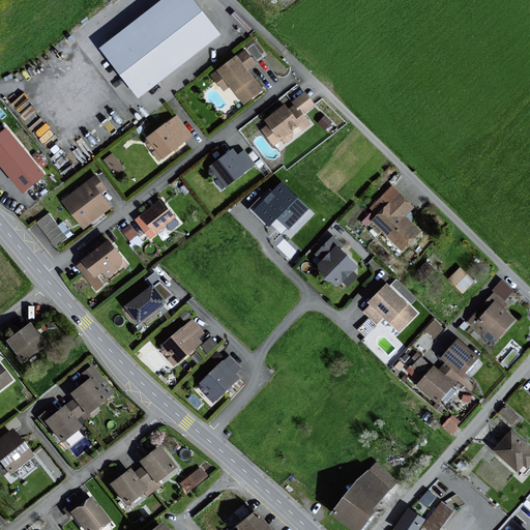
[(189,0),(163,0),(99,49),(137,97),(217,35),(189,0)]
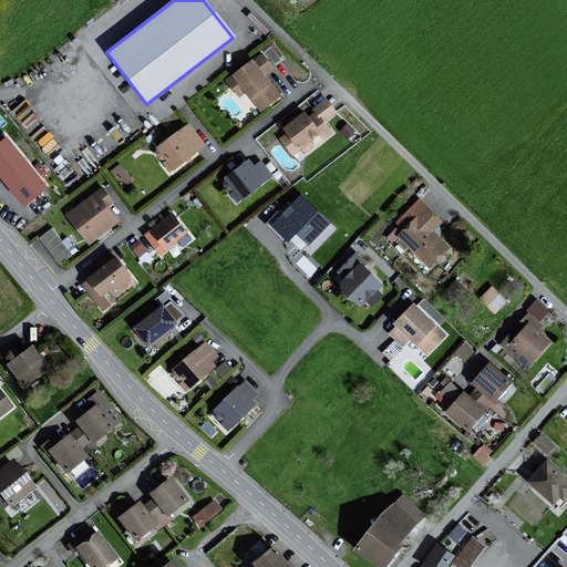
[(279,55),(270,43),(263,49),(274,64),(279,60),(277,57),(279,55)]
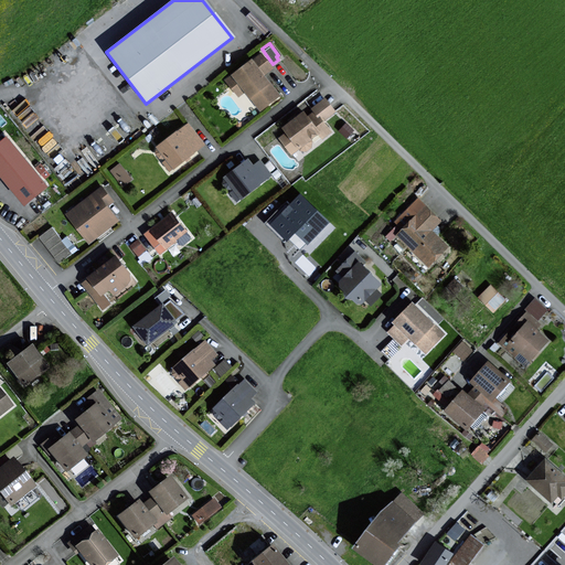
[(272,68),(260,55),(252,63),(251,62),(226,81),(238,96),(244,92),(248,97),(249,96),(259,110),(277,96),(262,76),(272,68)]
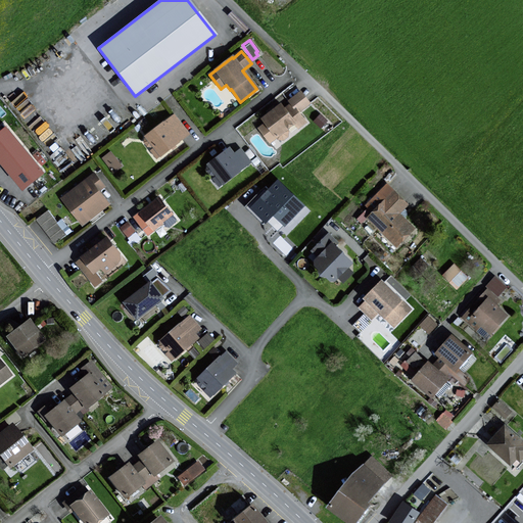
[(296,112),(307,103),(300,93),(289,102),(291,105),(283,110),(279,105),(262,120),(266,124),(259,129),(270,142),(276,137),(279,140),(287,134),(284,131),(294,124),(297,128),(304,123),(296,112)]
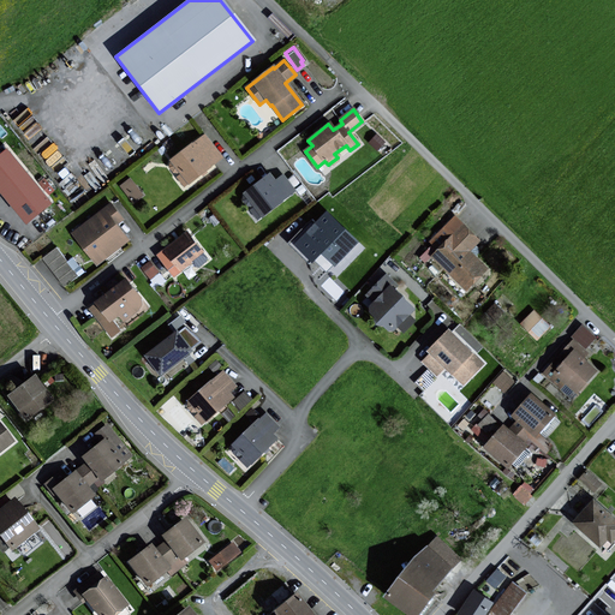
[(220,157),(204,136),(171,161),(180,175),(178,178),(183,185),(220,157)]
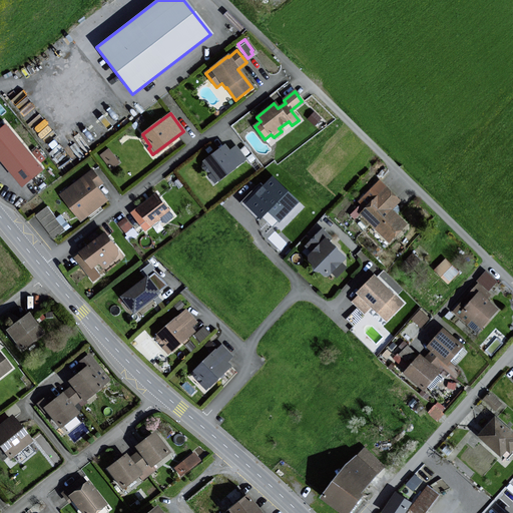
[(28,156),(4,126),(0,129),(0,163),(19,187),(40,171),(35,165),(42,160),(35,151),(28,156)]
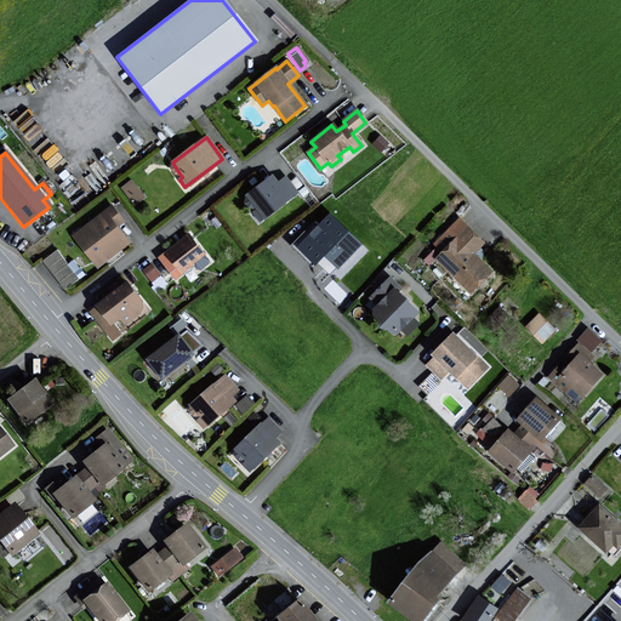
[(262,220),(297,193),(285,177),(278,183),(272,176),(245,195),(248,199),(244,201),(249,208),(252,205),(262,220)]
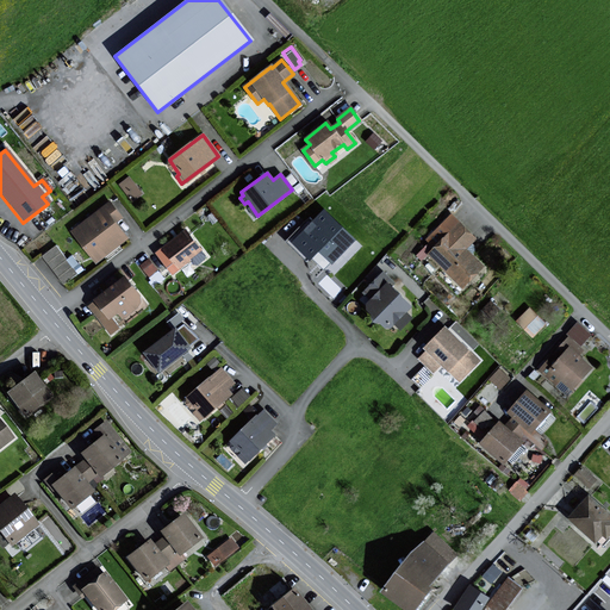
[(141,194),(129,179),(119,185),(132,201),(141,194)]
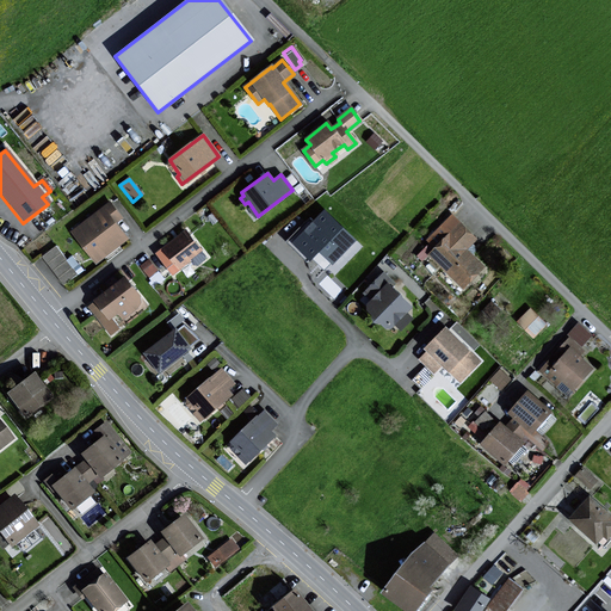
[(121,218),(109,204),(72,233),(96,264),(125,240),(113,224),(121,218)]
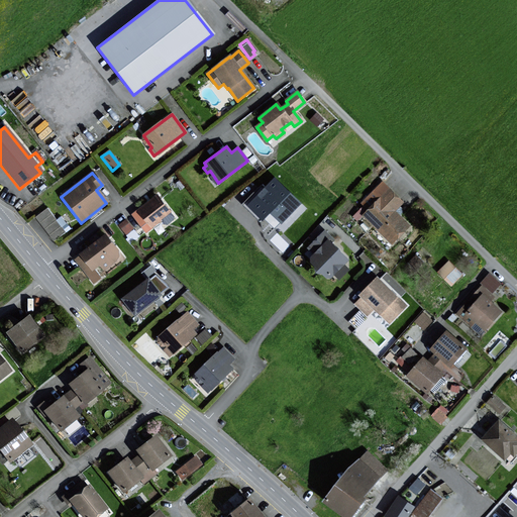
[(299,204),(274,180),(247,207),(261,220),(269,212),(280,223),(299,204)]
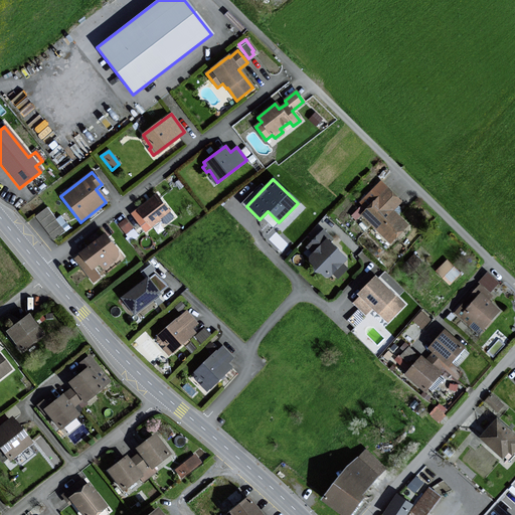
[(391,210),(399,202),(380,183),(361,202),(368,209),(362,216),(390,242),(407,225),(391,210)]
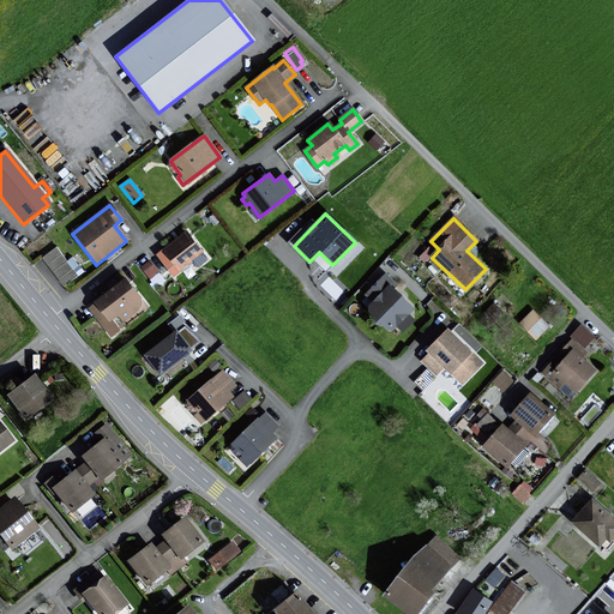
[(172,274),(202,253),(190,236),(160,257),(172,274)]
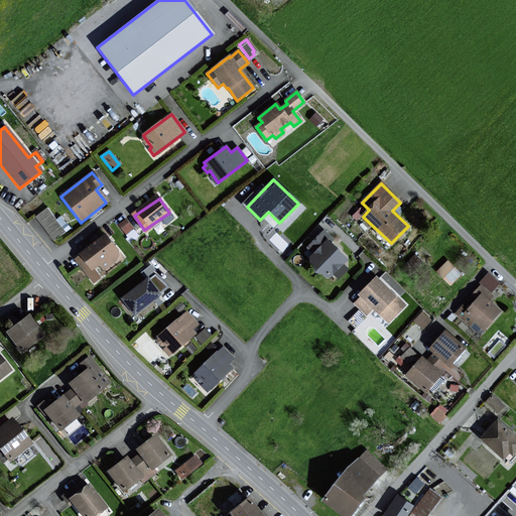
[(46,206),(36,215),(55,237),(67,227),(46,206)]
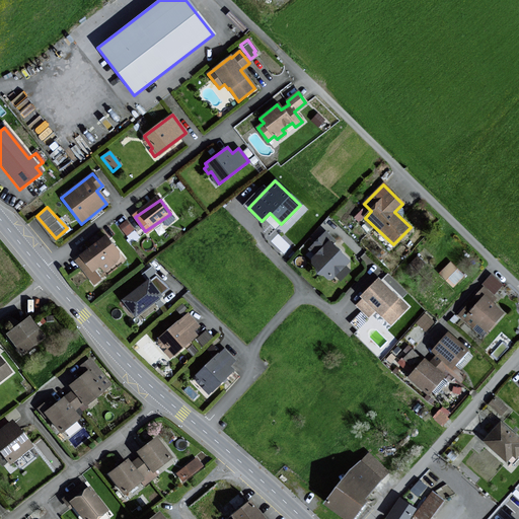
[(128,216),(119,223),(127,233),(136,227),(128,216)]
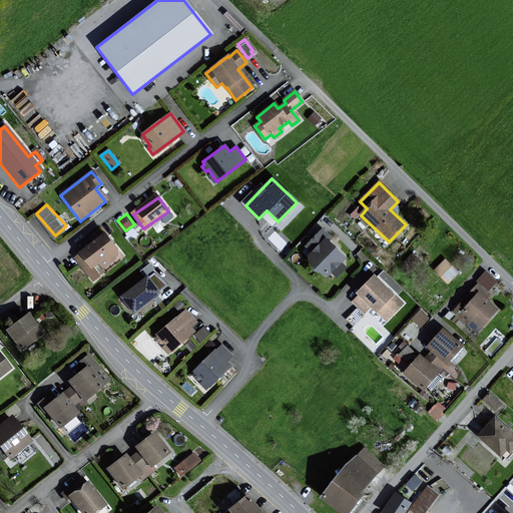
[(340,264),(344,259),(327,243),(331,238),(322,230),(307,246),(313,252),(308,258),(328,276),(331,273),(336,277),(345,268),(340,264)]
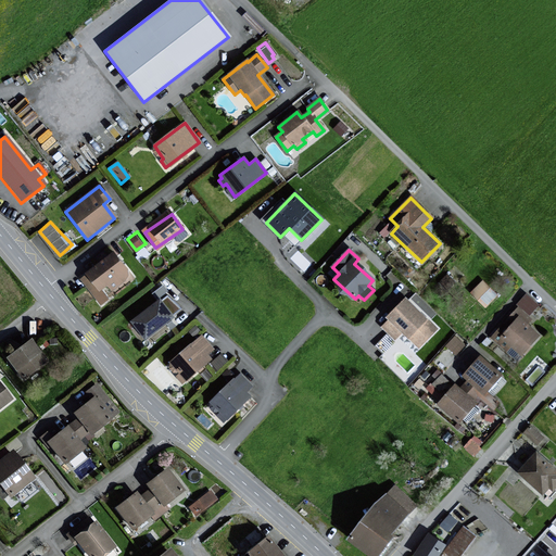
[(129,276),(113,254),(85,276),(86,277),(83,280),(101,304),(106,299),(100,290),(106,285),(111,291),(129,276)]
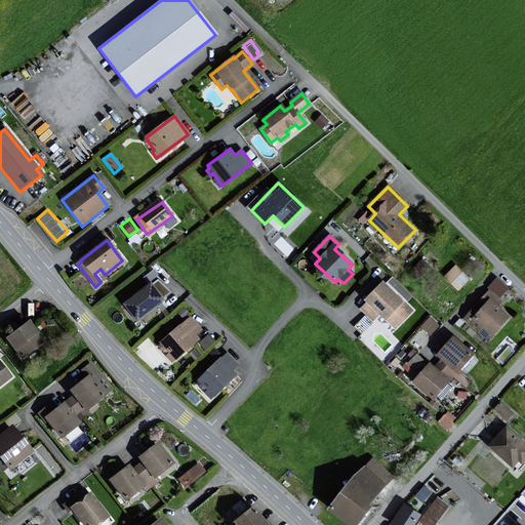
[(468,279),(455,267),(446,277),(458,289),(468,279)]
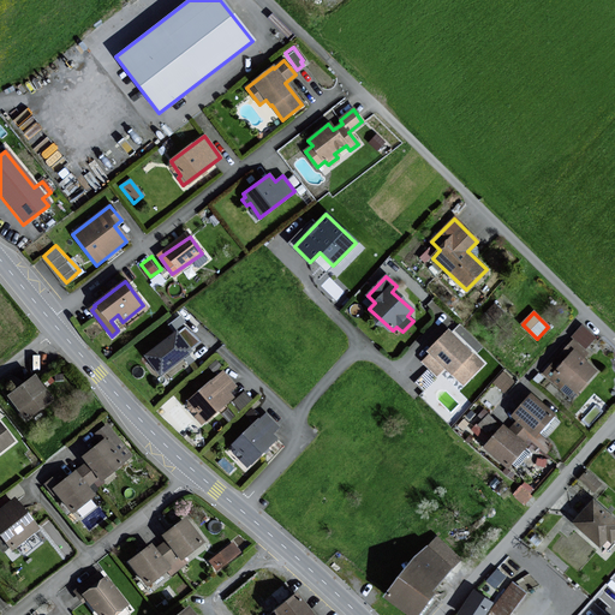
[(189,348),(197,342),(184,329),(177,335),(175,333),(144,357),(159,376),(191,352),(189,348)]
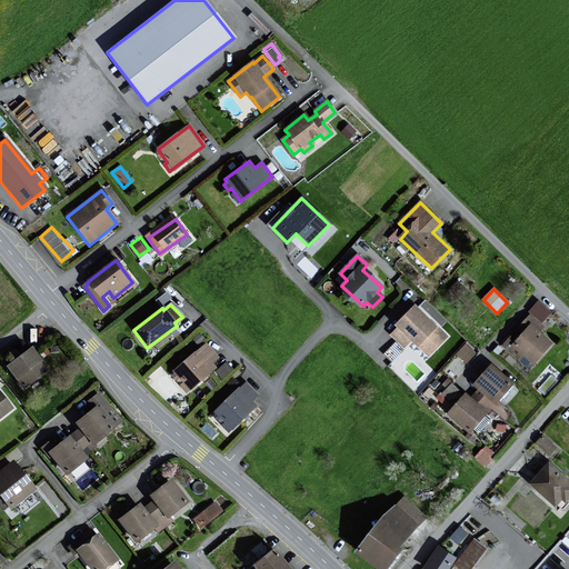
[(435,329),(413,307),(395,326),(398,328),(391,335),(405,348),(411,341),(416,347),(418,345),(428,356),(448,337),(437,327),(435,329)]
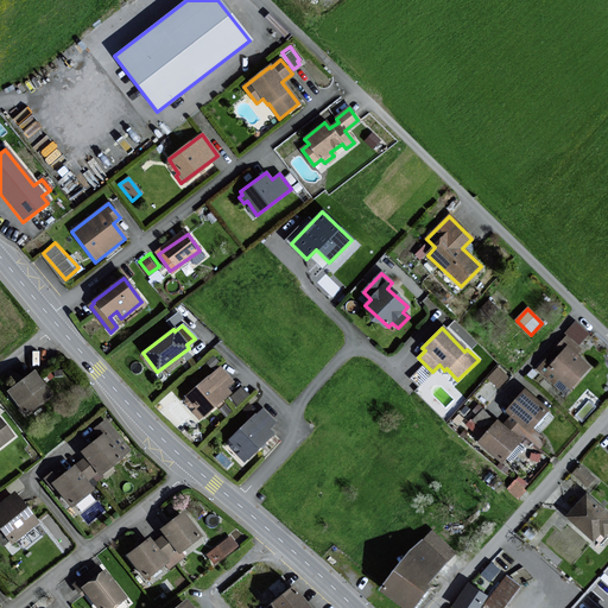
[(565,393),(588,367),(575,356),(580,350),(565,337),(538,371),(565,393)]
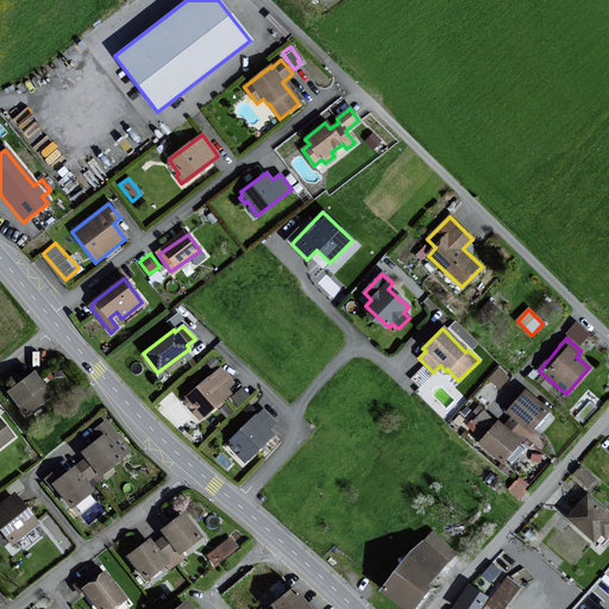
[(224,389),(232,382),(220,369),(187,399),(196,410),(194,413),(200,420),(228,394),(224,389)]
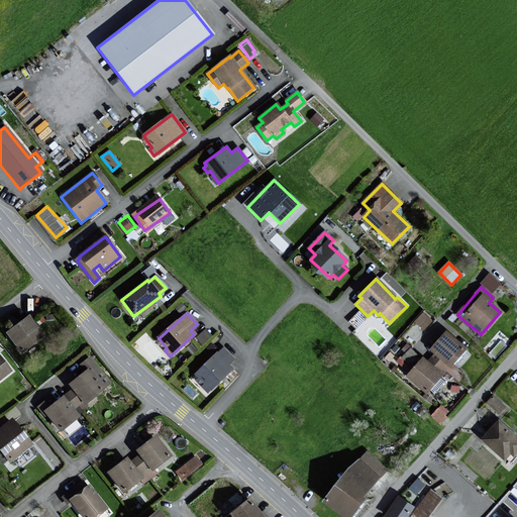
[(45,334),(31,315),(10,331),(23,350),(45,334)]
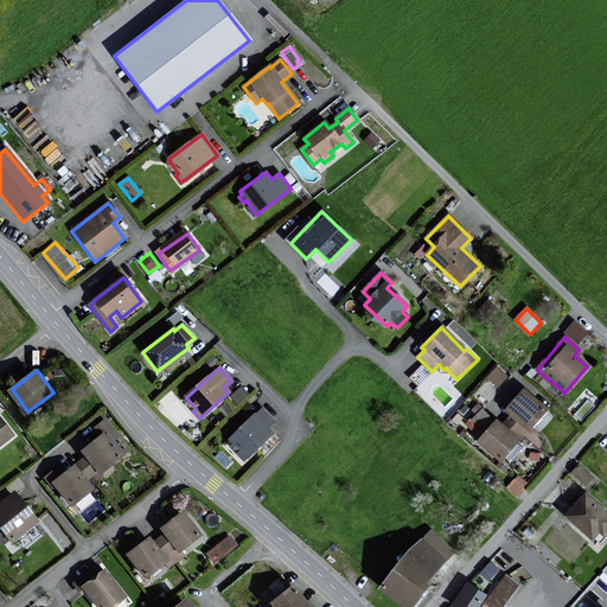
[(505,378),(497,370),(489,377),(497,385),(505,378)]
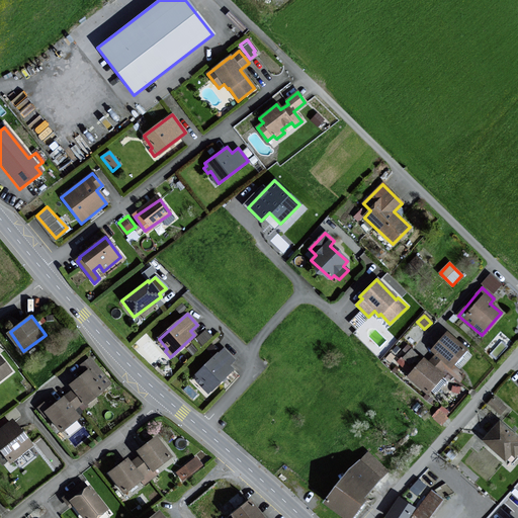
[(465,349),(446,333),(431,351),(436,355),(431,361),(442,371),(444,368),(459,381),(463,376),(451,365),(465,349)]
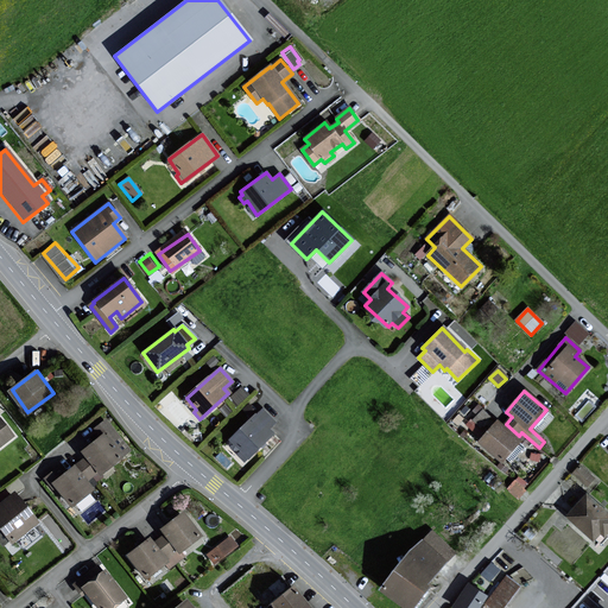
[(467,422),(475,430),(492,413),(483,405),(467,422)]
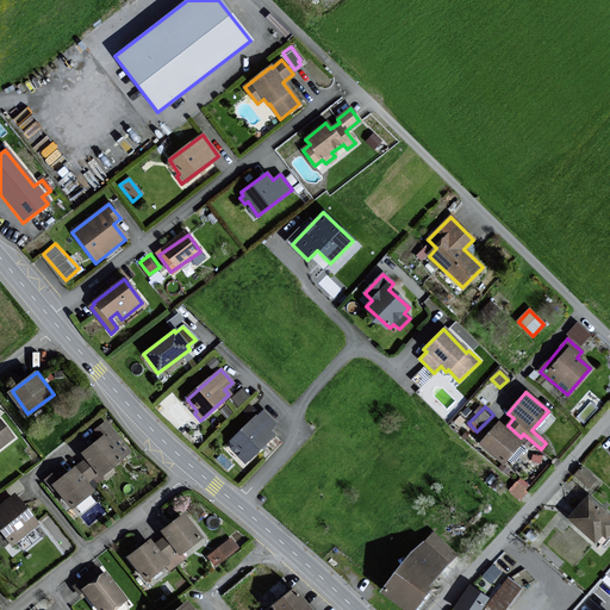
[(275,424),(262,412),(231,443),(242,453),(238,456),(246,464),(273,436),(268,431),(275,424)]
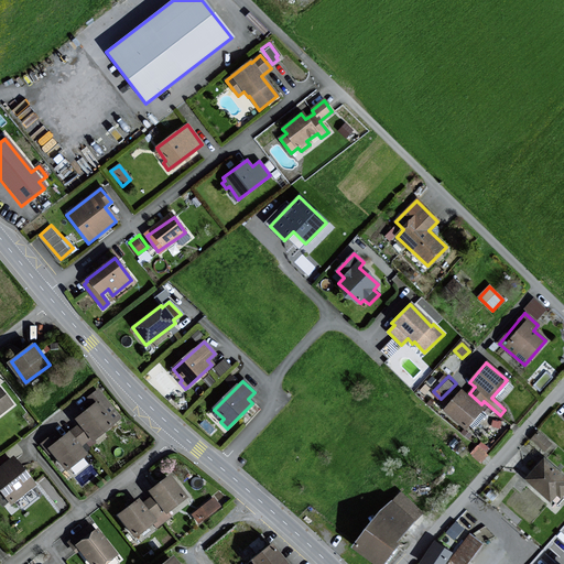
[(0,413),(13,403),(0,387),(0,413)]
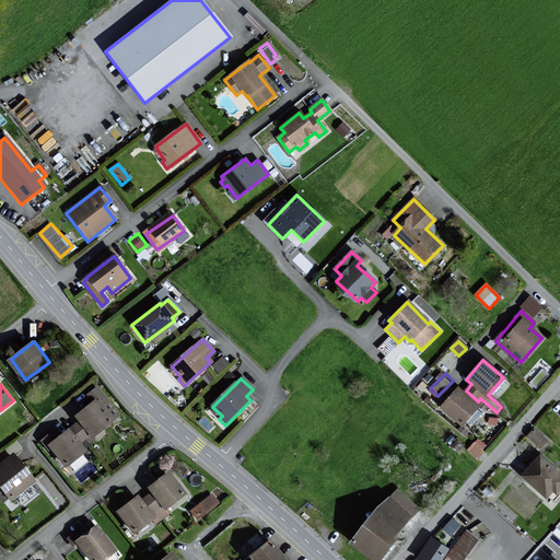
[(78,415),(82,420),(93,433),(94,435),(120,416),(98,387),(89,395),(94,403),(78,415)]
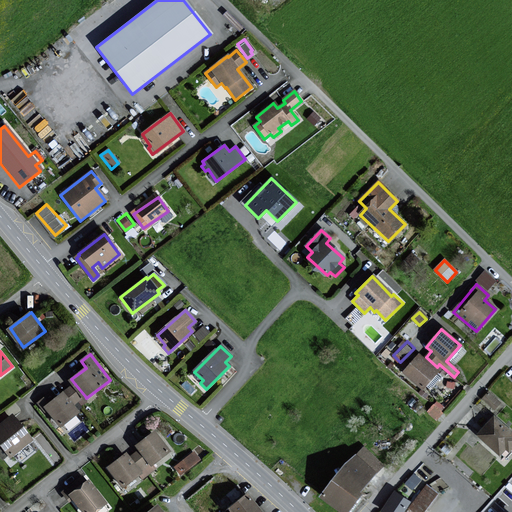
[(437,371),(418,355),(402,373),(421,389),(437,371)]
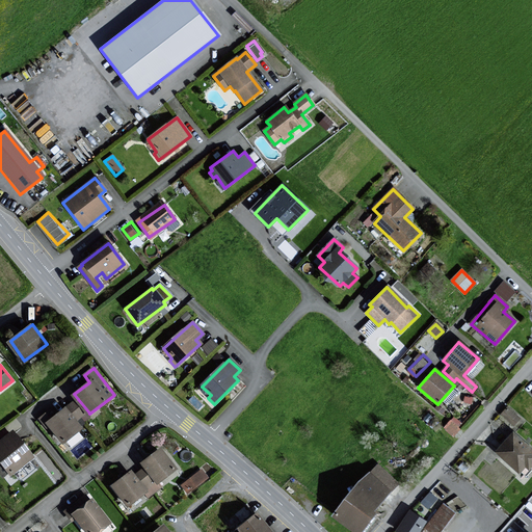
[(68,406),(78,420),(88,411),(78,399),(76,400),(68,406)]
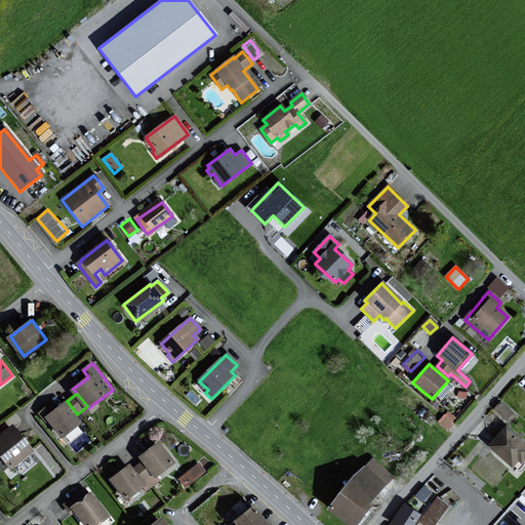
[(82,420),(77,414),(67,401),(56,409),(52,403),(40,412),(47,421),(49,419),(63,436),(82,420)]
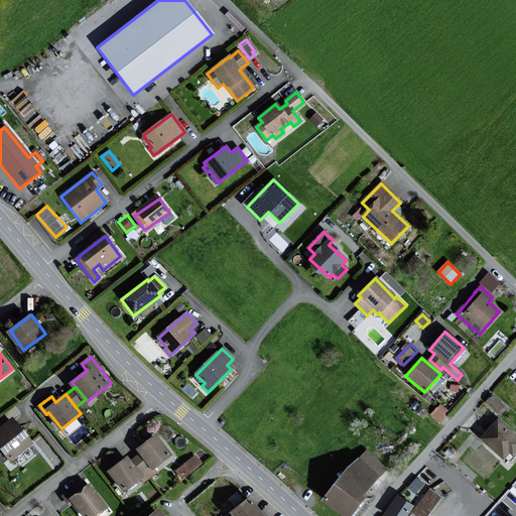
[(441,401),(431,412),(439,419),(449,408),(441,401)]
